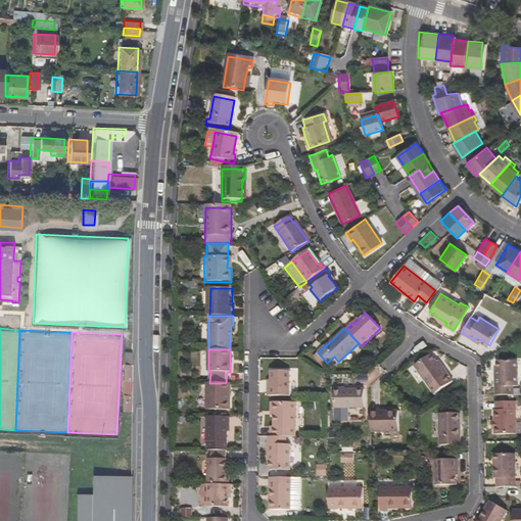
[(438,367),(430,354),(414,367),(428,387),(447,375),(440,365),(438,367)]
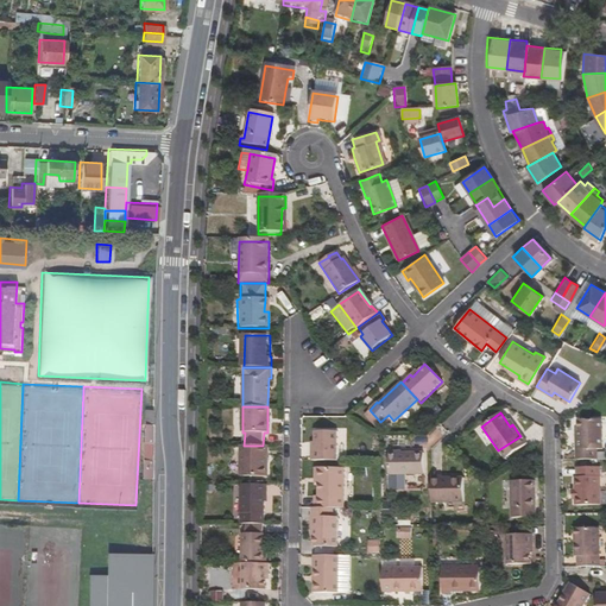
[(575,459),(597,459),(597,448),(601,448),(601,418),(578,418),(578,436),(575,436),(575,459)]
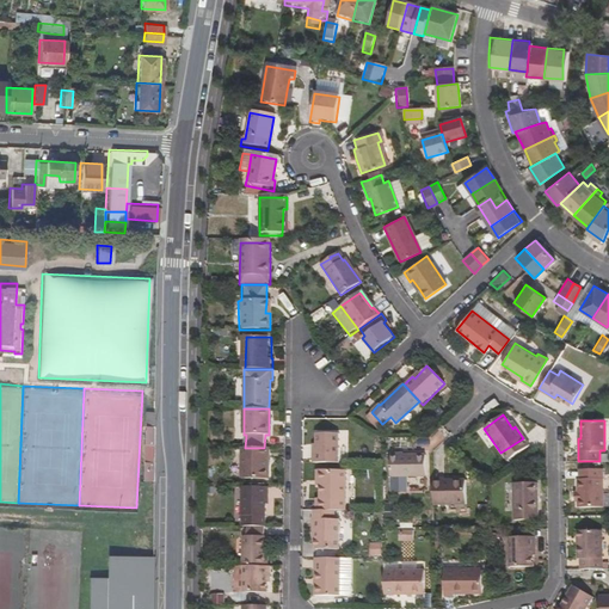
[(152,444),(153,425),(143,424),(141,443),(152,444)]
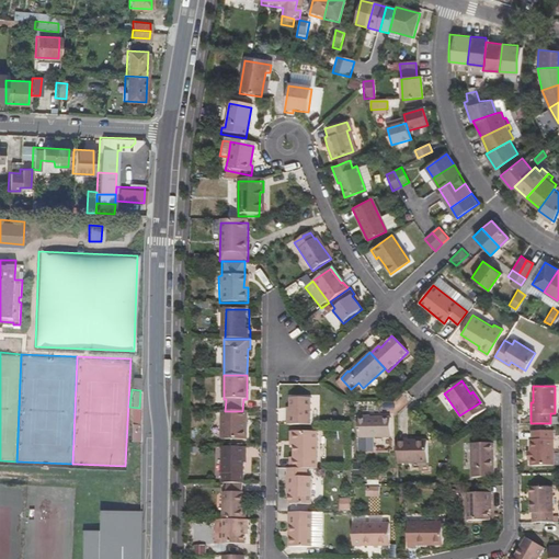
[(286,418),(286,425),(310,425),(310,398),(291,398),(289,409),(289,418),(286,418)]
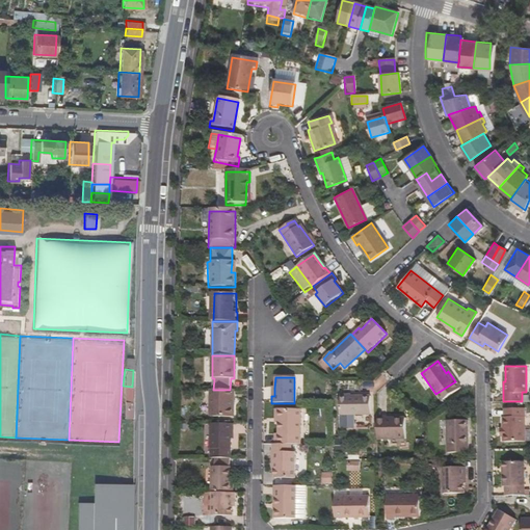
[(132,387),(123,386),(123,401),(132,401),(132,387)]
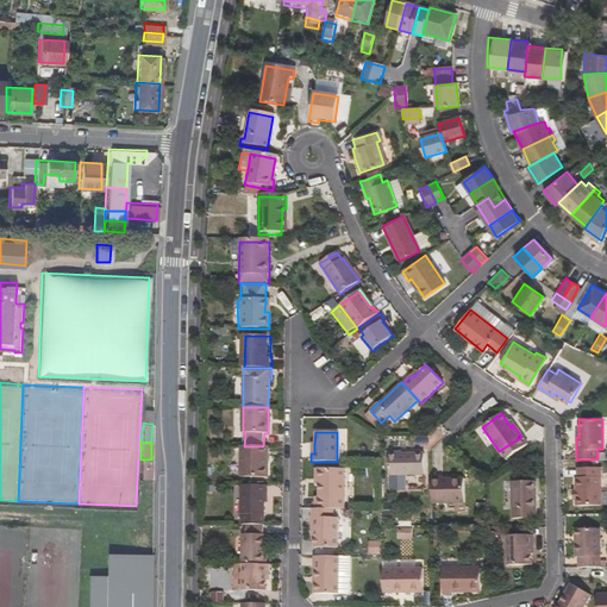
[(244,446),(242,446),(241,477),(268,479),(268,448),(263,446),(244,446)]
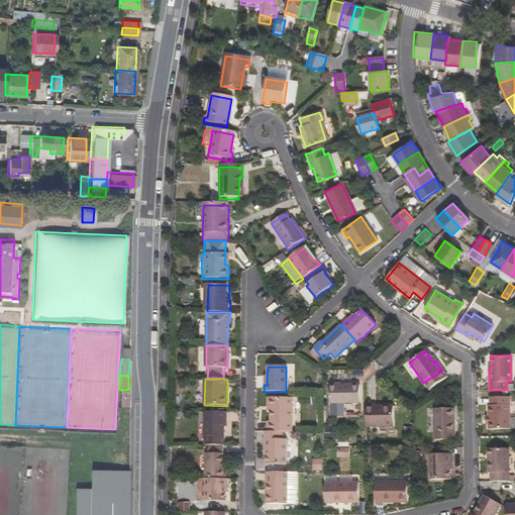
[(359,403),(359,385),(329,386),(330,403),(359,403)]
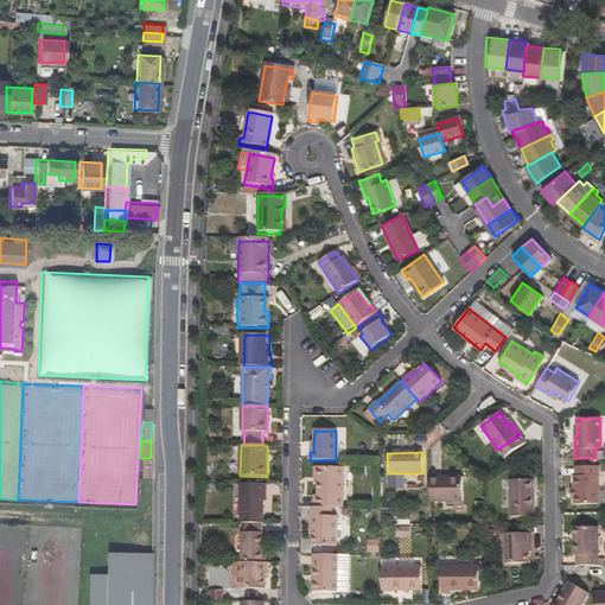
[(151,458),(140,458),(139,477),(151,477),(151,458)]
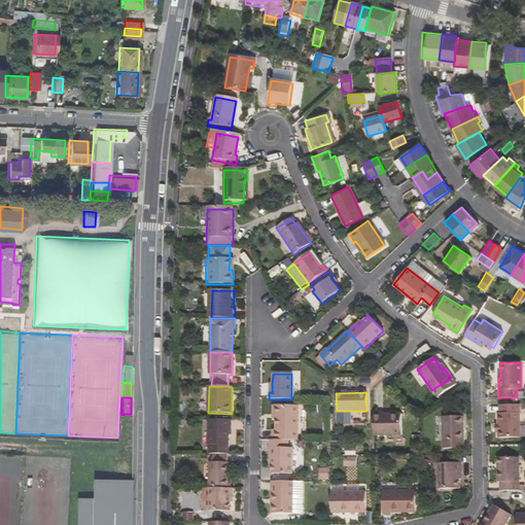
[(272,436),(298,436),(298,403),(272,403),(271,420),(275,420),(275,426),(272,426),(272,436)]
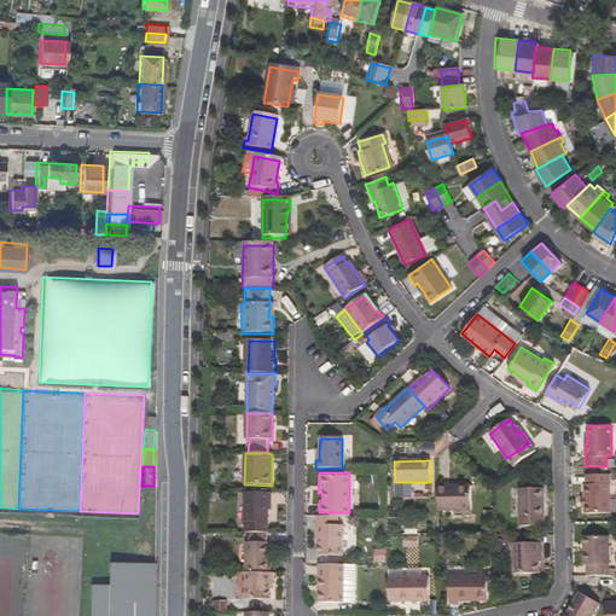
[(585,483),(585,497),(585,505),(585,511),(610,511),(609,474),(586,474),(586,483),(585,483)]
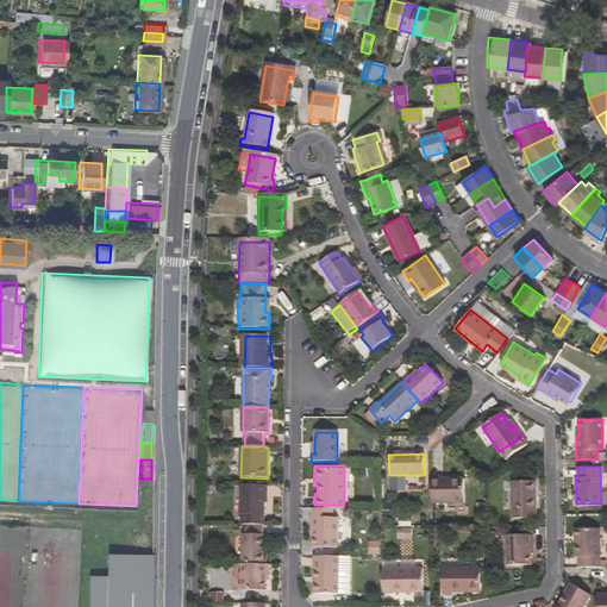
[(431,476),(432,504),(464,502),(464,479),(442,479),(442,476),(431,476)]
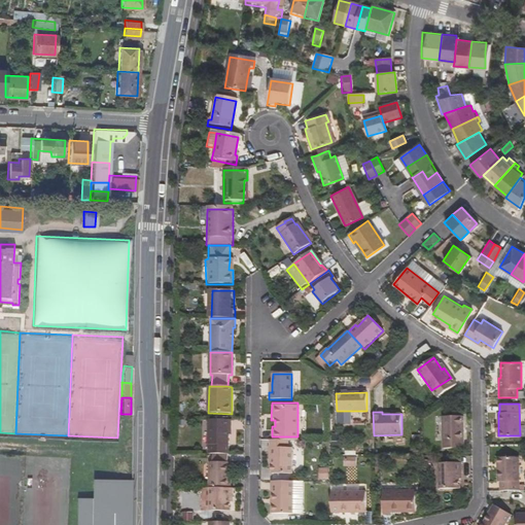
[(463,441),(462,416),(443,417),(444,441),(463,441)]
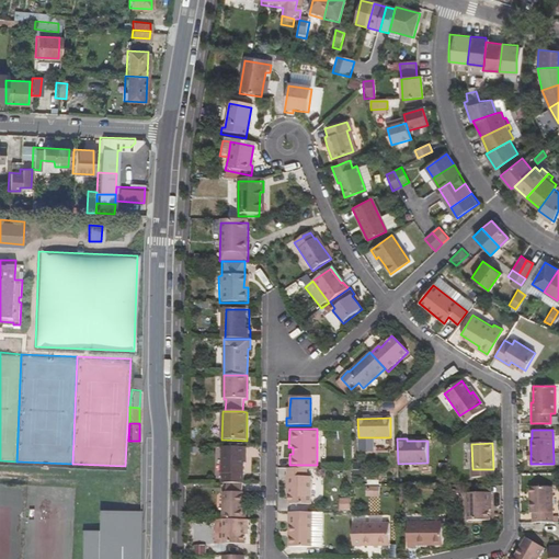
[(244,445),(223,445),(221,475),(243,476),(244,445)]
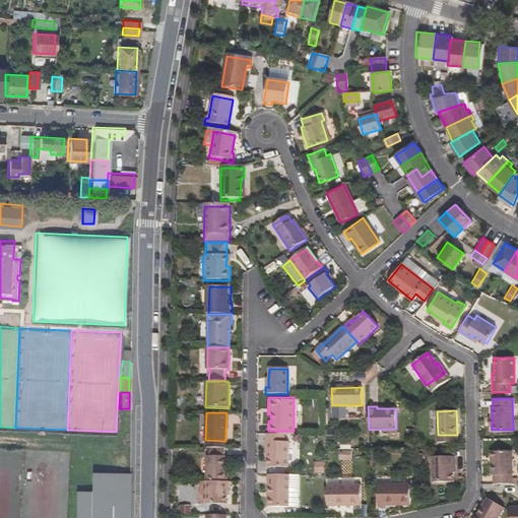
[(268,435),(265,435),(265,453),(267,453),(267,468),(287,468),(288,443),(283,443),(283,435),(268,435)]
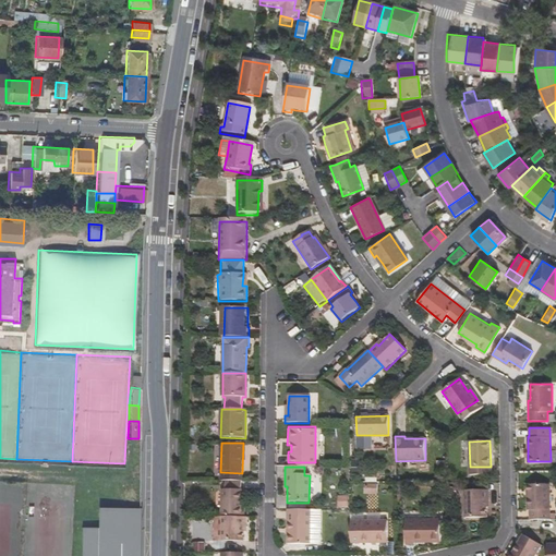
[(375,492),(375,481),(362,481),(361,492),(375,492)]
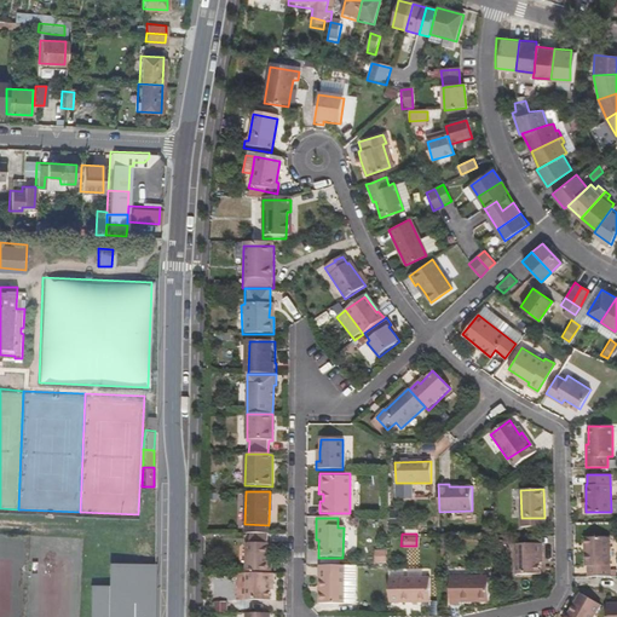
[(244,543),(244,574),(247,574),(271,574),(272,545),(267,545),(269,535),(251,535),(251,543),(244,543)]
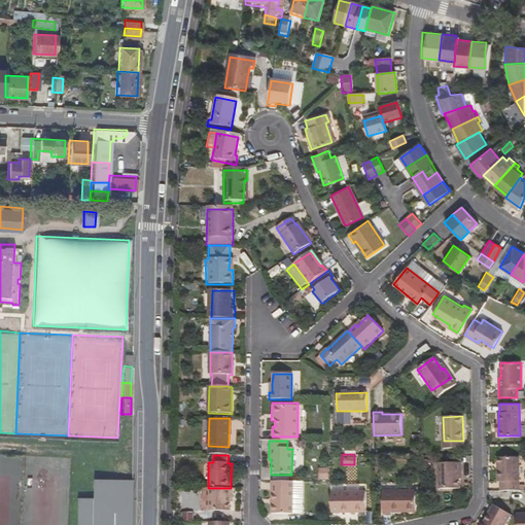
[(519,457),(497,457),(497,481),(519,481),(519,457)]
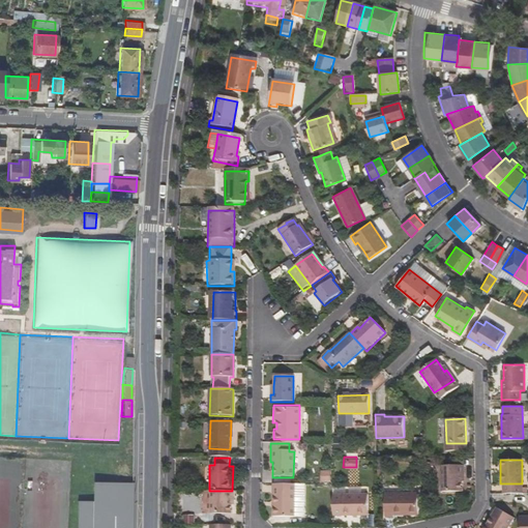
[(441,466),(442,491),(462,491),(462,476),(465,475),(464,466),(441,466)]
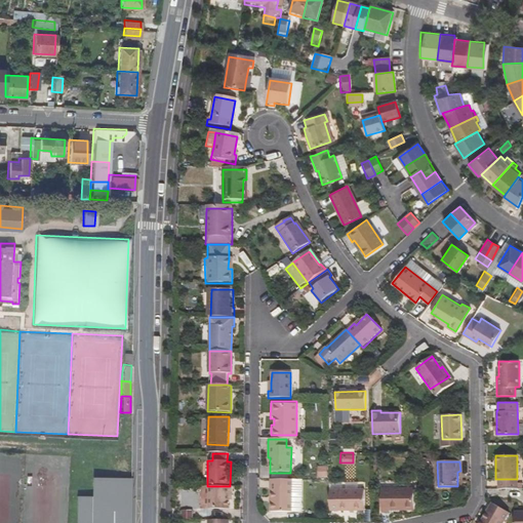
[(317,475),(325,475),(325,464),(316,465),(317,475)]
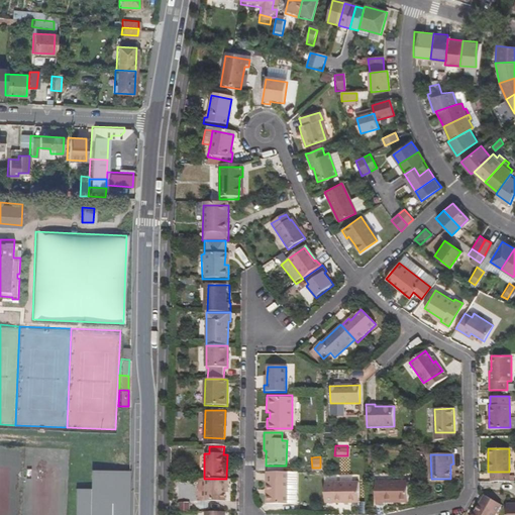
[(127,514),(128,469),(88,467),(88,487),(75,486),(74,514),(127,514)]
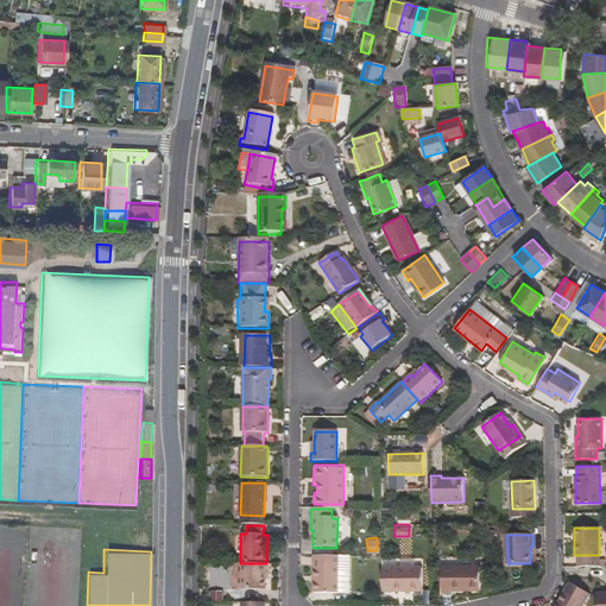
[(338,557),(313,557),(313,593),(336,594),(338,557)]
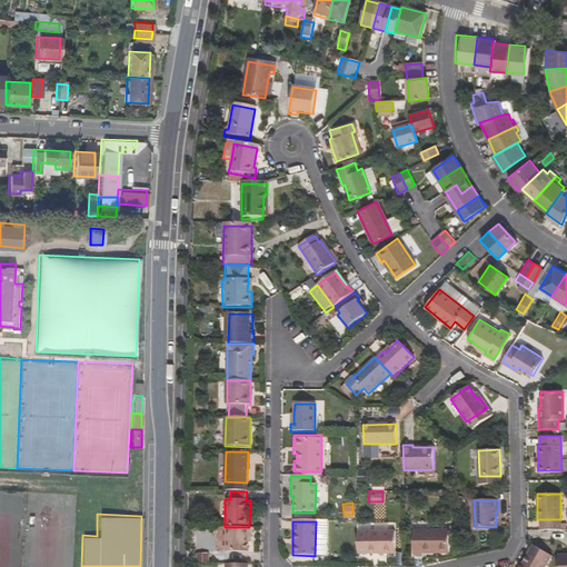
[(252,536),(252,527),(249,527),(227,527),(227,553),(249,553),(249,536),(252,536)]
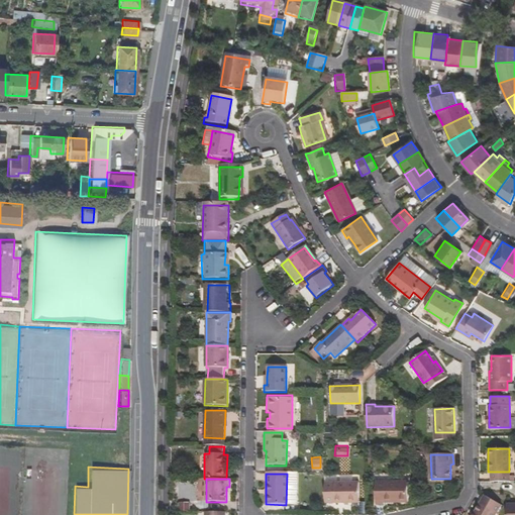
[(408,502),(407,483),(376,483),(377,505),(384,505),(384,503),(408,502)]
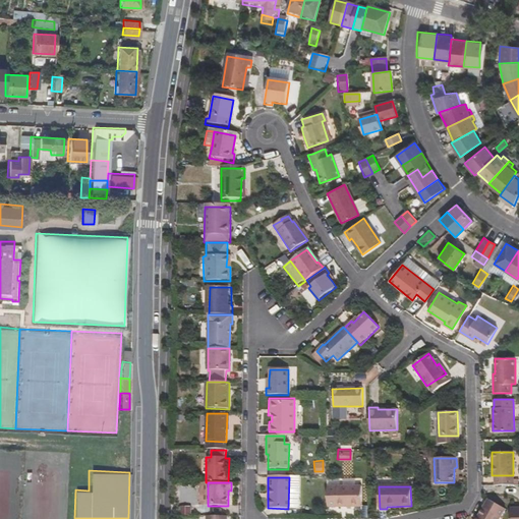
[(327,488),(327,509),(361,508),(360,487),(327,488)]
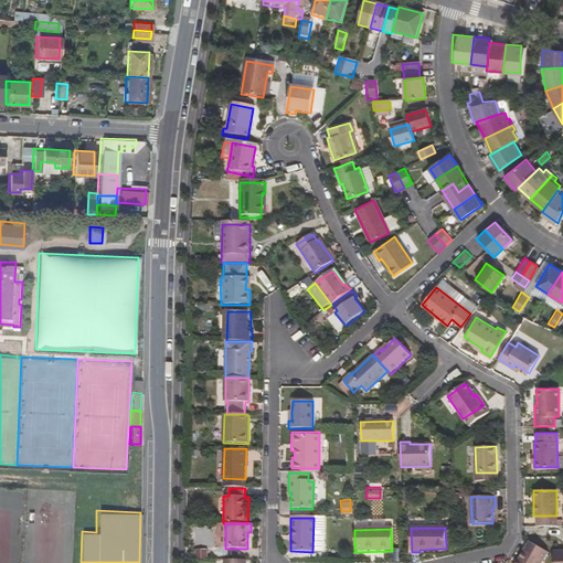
[(193,546),(193,556),(205,556),(205,546),(193,546)]
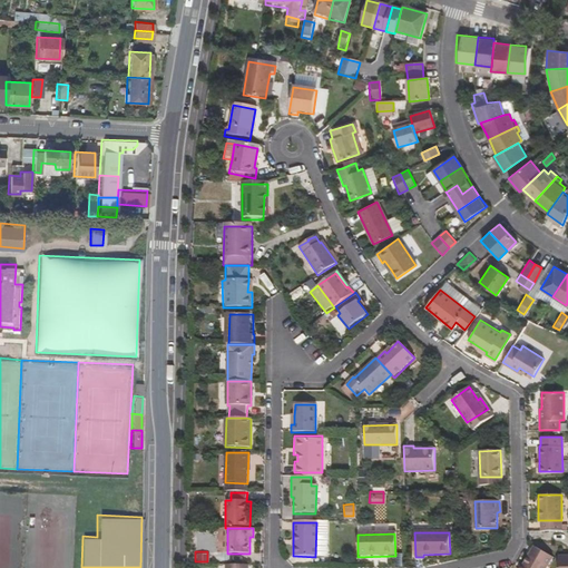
[(546,567),(548,565),(529,555),(522,567),(546,567)]
